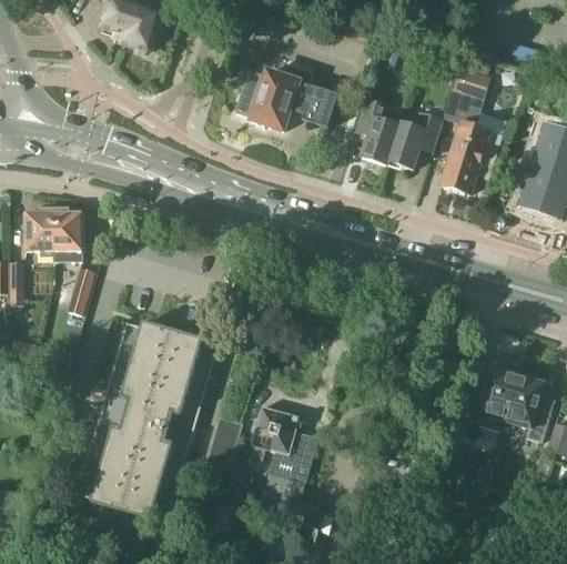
[(110,0),(102,23),(117,28),(114,33),(124,37),(122,40),(139,46),(140,49),(143,50),(152,46),(154,40),(151,39),(160,12),(130,2),(131,0),(124,0),(110,0)]
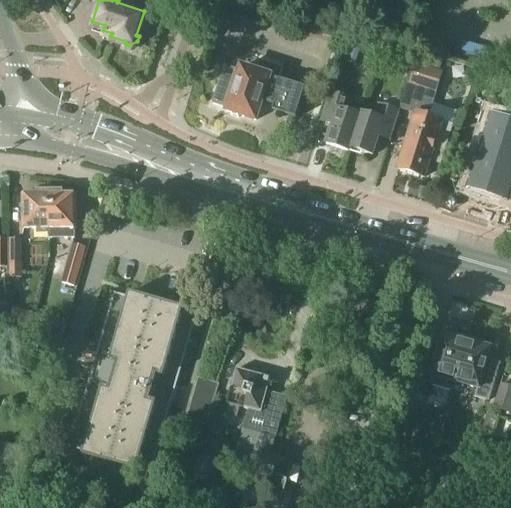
[(342,58),(355,62),(361,44),(348,40),(342,58)]
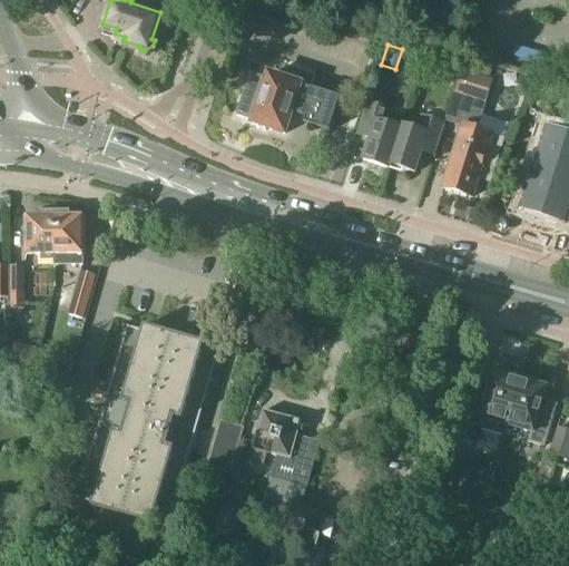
[(467,51),(462,66),(455,87),(452,87),(443,116),(461,122),(441,184),(471,193),(477,175),(489,178),(503,133),(478,125),(492,76),(489,74),(493,59),(467,51)]
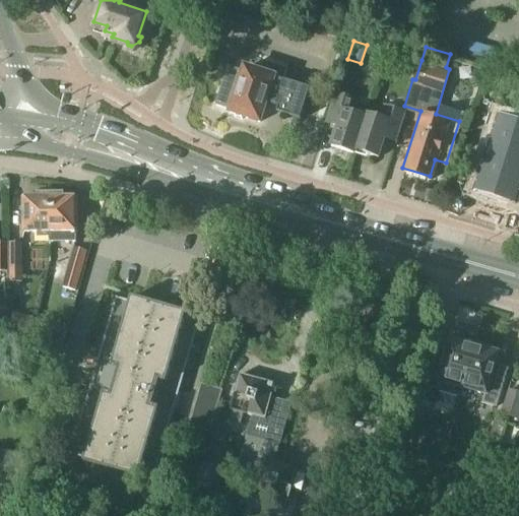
[(257,69),(242,64),(241,68),(224,63),(213,101),(229,106),(228,108),(231,109),(233,112),(233,113),(241,115),(245,114),(258,118),(260,112),(264,114),(275,108),(299,116),(308,84),(280,76),(284,65),(260,57),(257,69)]
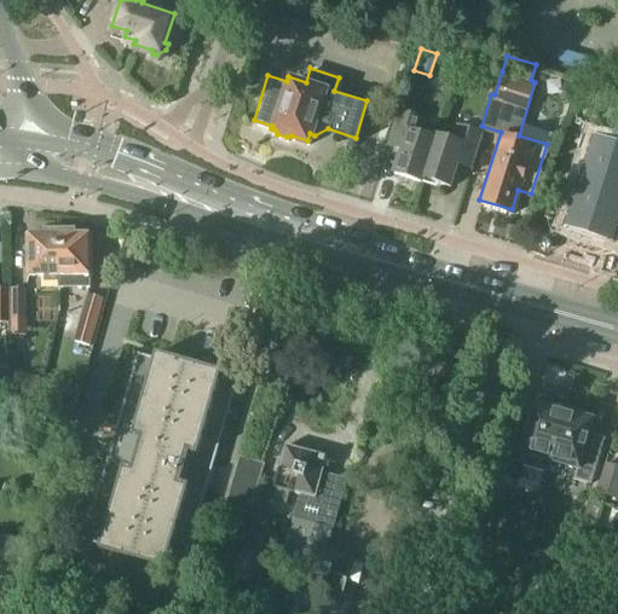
[(386,139),(400,143),(392,169),(420,178),(421,174),(425,175),(435,140),(434,140),(435,137),(433,135),(431,139),(419,135),(425,115),(397,106),(396,111),(386,139)]
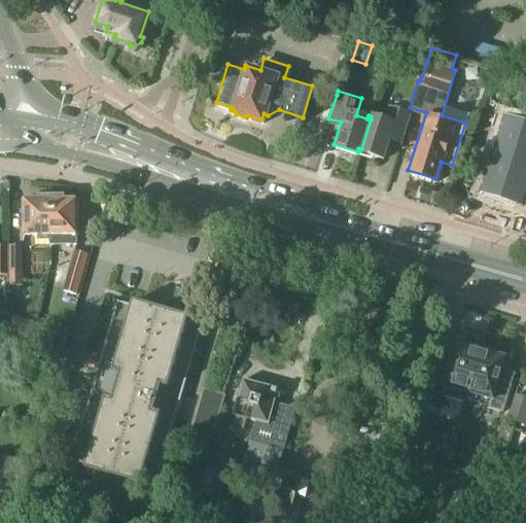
[(383,119),(371,116),(370,119),(371,119),(361,149),(382,155),(389,133),(400,137),(408,113),(387,107),(383,119)]
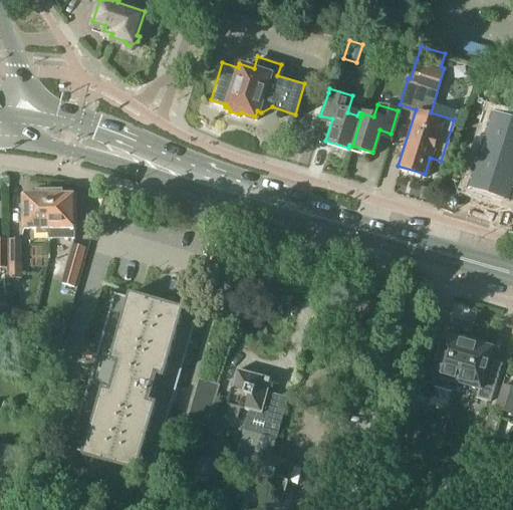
[(468,190),(511,203),(512,197),(512,121),(491,115),(468,190)]
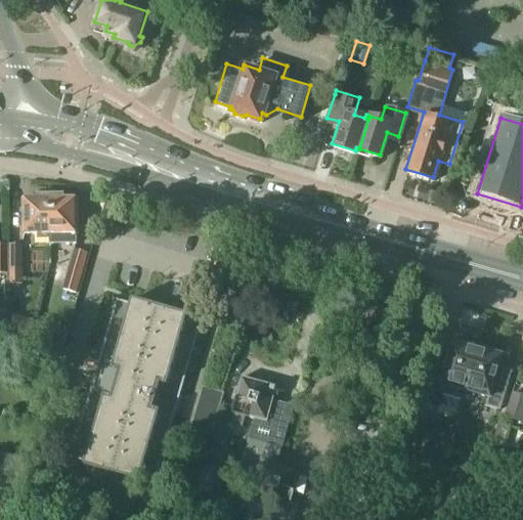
[(50,229),(50,191),(36,191),(36,195),(23,195),(23,229),(50,229)]
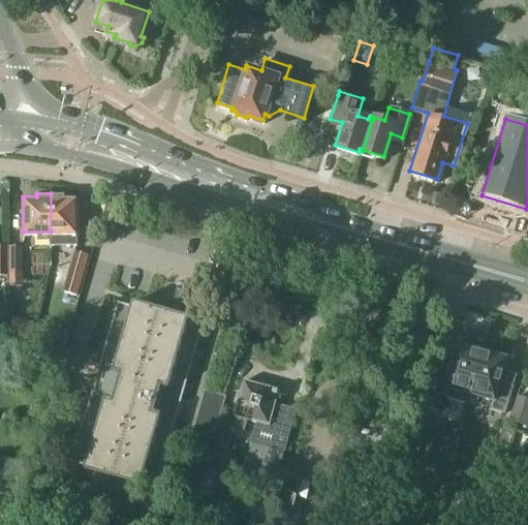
[(63,193),(51,193),(51,232),(75,232),(75,196),(63,196),(63,193)]
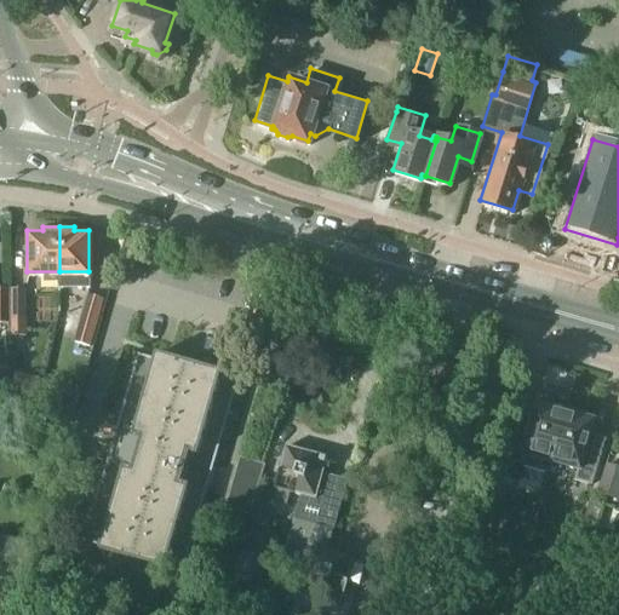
[(11,285),(9,285),(9,319),(9,332),(27,332),(26,286),(11,286),(11,285)]
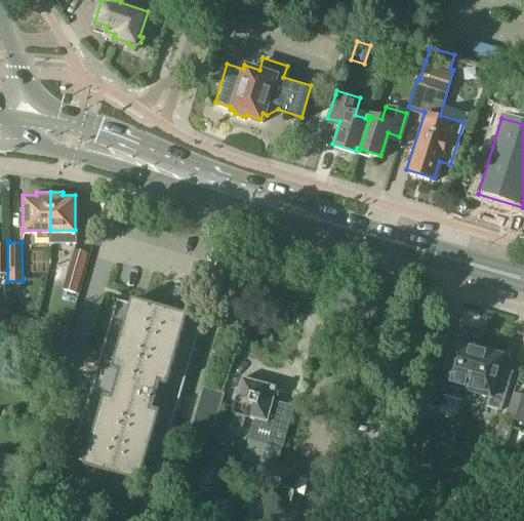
[(64,284),(77,287),(87,249),(74,246),(64,284)]
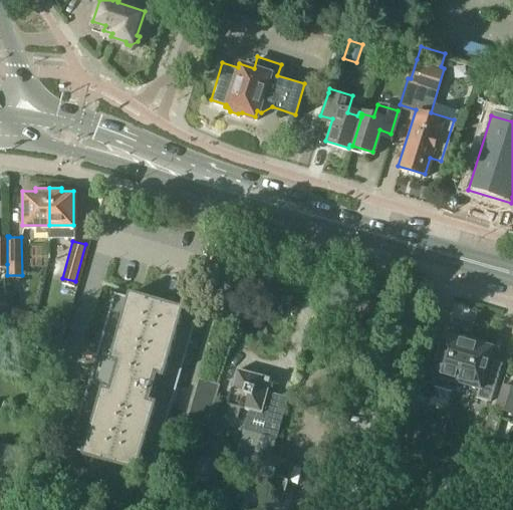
[(129,295),(114,291),(94,359),(96,360),(91,378),(89,377),(69,447),(84,450),(82,454),(104,461),(105,457),(115,460),(114,463),(137,470),(138,466),(152,470),(171,405),(169,405),(176,379),(178,379),(197,315),(183,310),(184,307),(162,300),(160,304),(151,301),(152,298),(130,292),(129,295)]
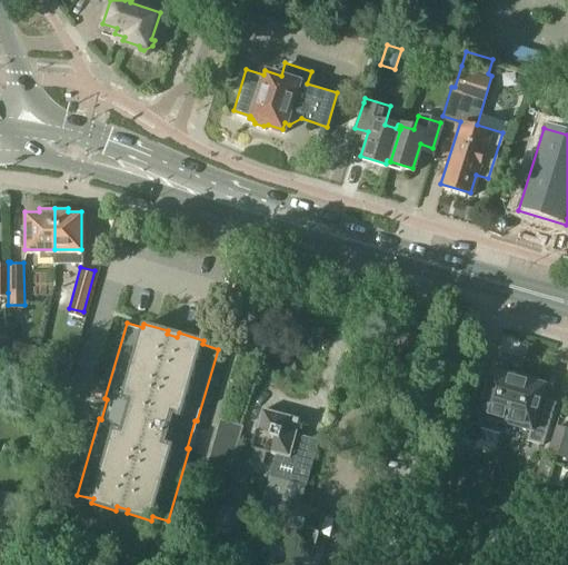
[(476,377),(464,419),(504,430),(520,372),(506,368),(505,372),(492,368),(488,382),(476,377)]
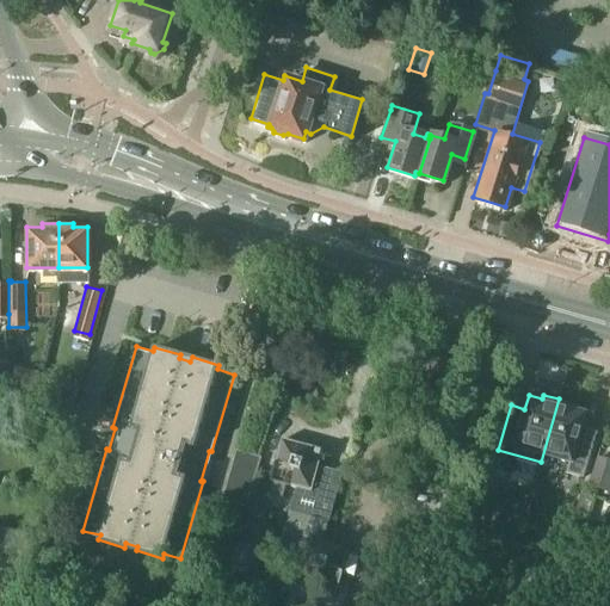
[(583,474),(596,430),(581,425),(586,412),(572,407),(573,403),(559,399),(541,462),(544,452),(571,459),(567,470),(583,474)]
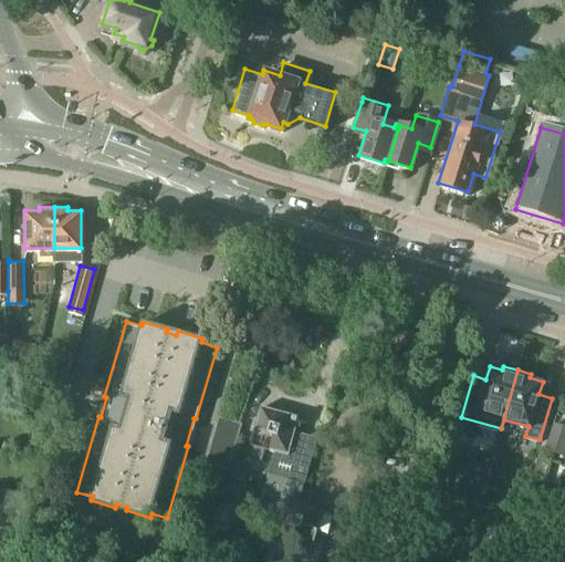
[(42,416),(55,419),(60,401),(46,397),(42,416)]
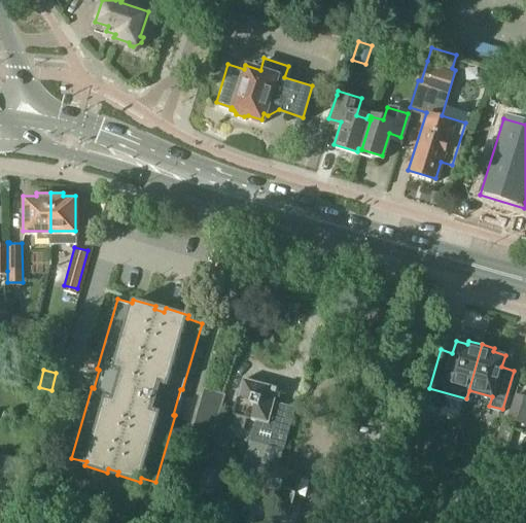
[(279,386),(243,376),(233,412),(255,418),(237,484),(257,489),(254,499),(289,509),(299,473),(278,467),(289,425),(270,420),(279,386)]
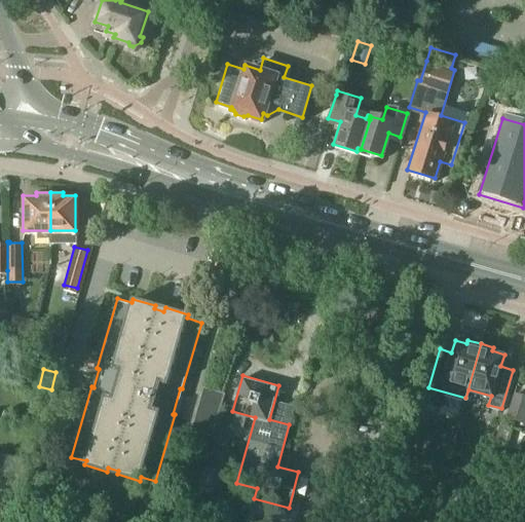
[(211,435),(225,392),(203,385),(191,429),(211,435)]
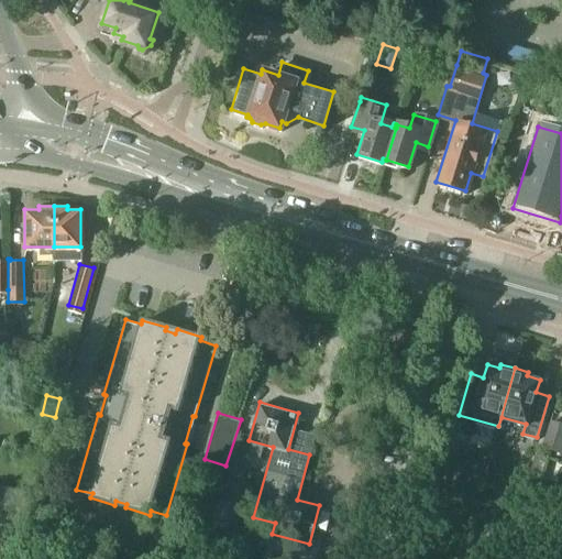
[(561,420),(550,417),(541,446),(561,451),(561,420)]
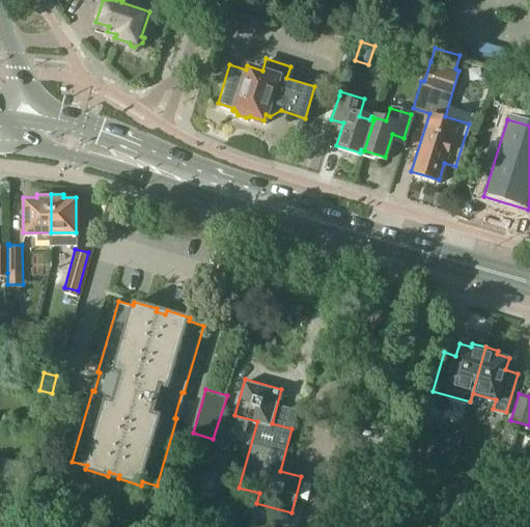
[(335,434),(346,436),(351,420),(338,418),(335,434)]
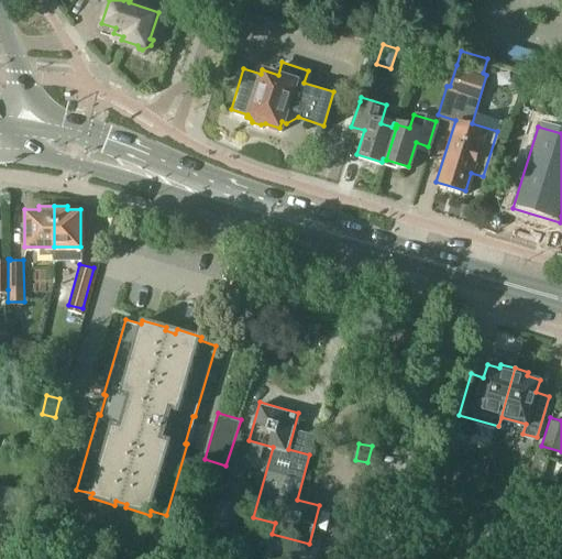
[(339,505),(331,538),(355,544),(360,522),(352,519),(354,510),(339,505)]
